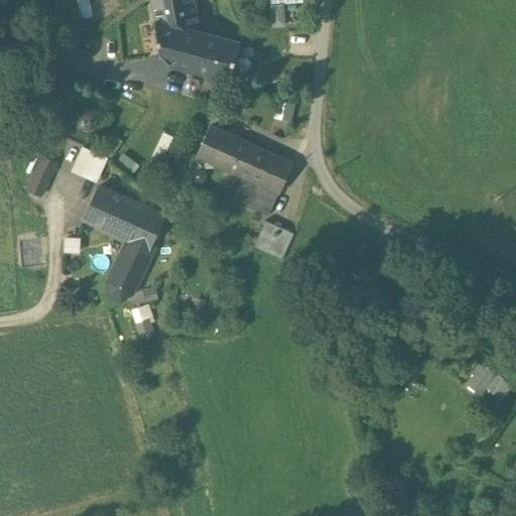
[(192,0),(152,0),(156,19),(155,20),(161,54),(169,61),(230,79),(239,43),(185,28),(198,25),(192,0)]
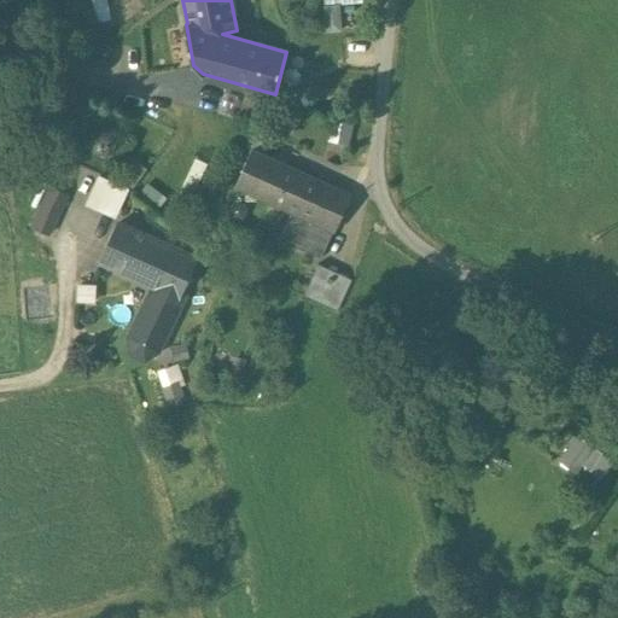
[(344,29),(343,3),(326,4),(327,30),(344,29)]
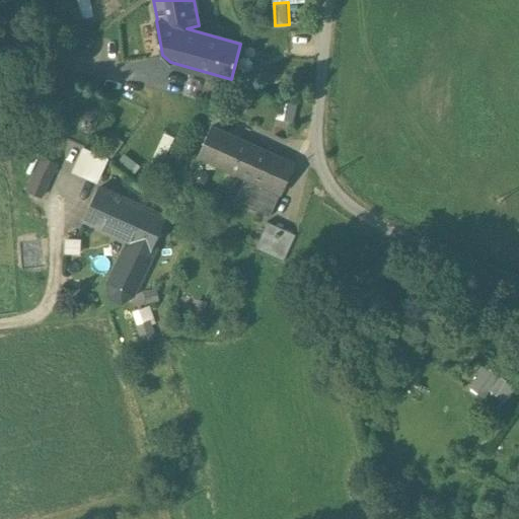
[(231,79),(201,71),(194,97),(220,105),(231,79)]
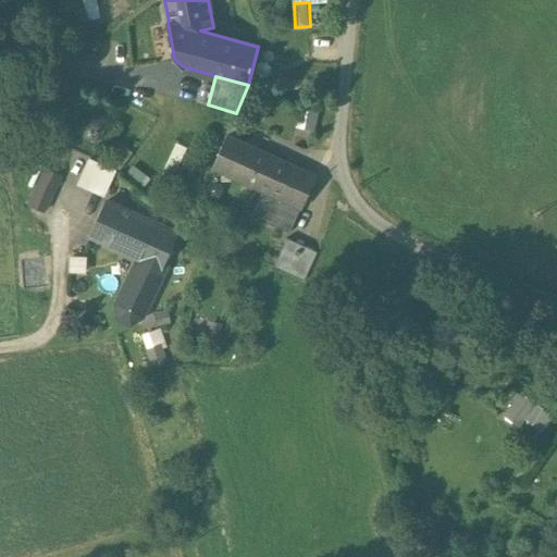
[(318,127),(319,107),(302,106),(301,125),(318,127)]
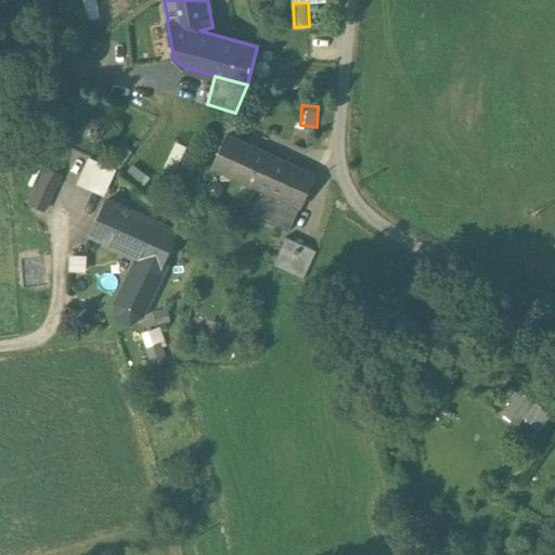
[(226,136),(243,143),(248,129),(228,119),(220,134),(226,136)]
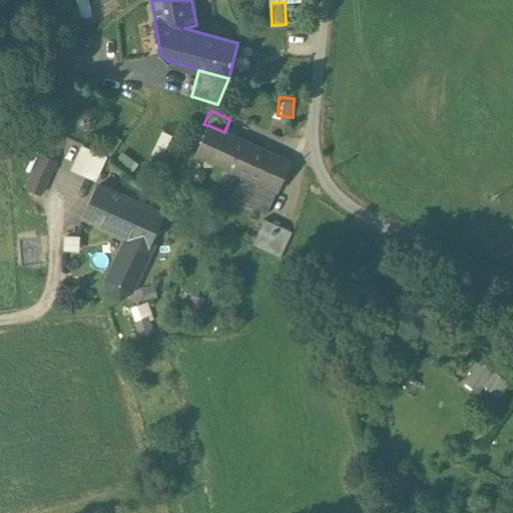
[(224,132),(208,125),(196,152),(242,174),(231,197),(266,213),(291,162),(224,132)]
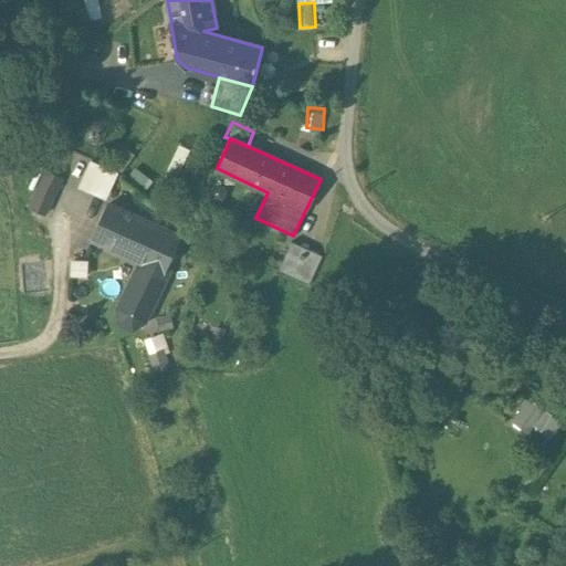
[(127,146),(114,163),(125,171),(138,155),(127,146)]
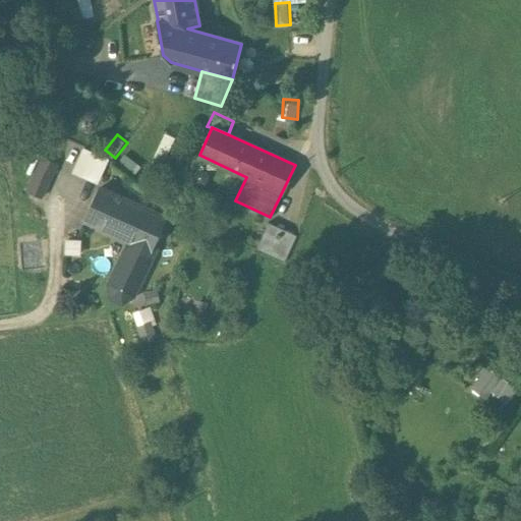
[(72,170),(98,182),(110,159),(85,146),(72,170)]
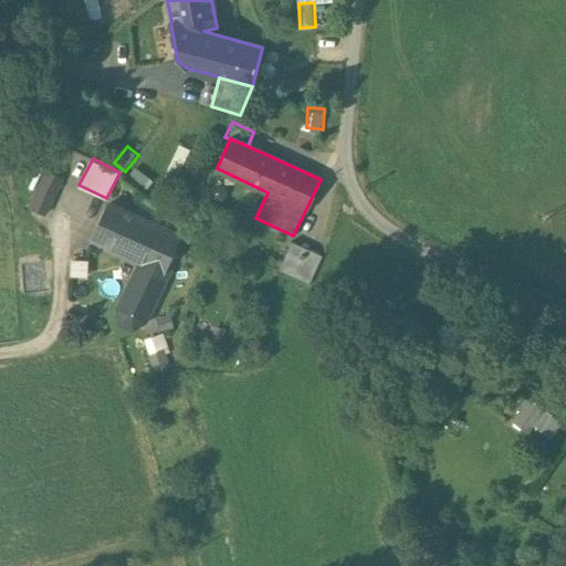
[(62,178),(46,170),(29,208),(44,216),(62,178)]
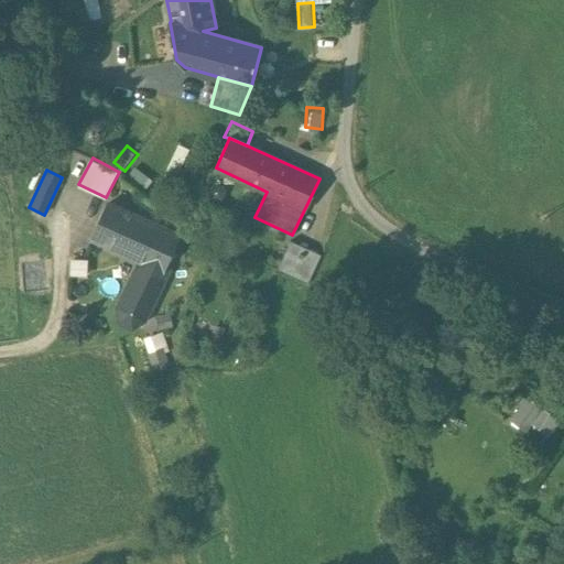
[(180,236),(110,205),(93,237),(142,259),(127,292),(151,304),(169,270),(165,268),(180,236)]
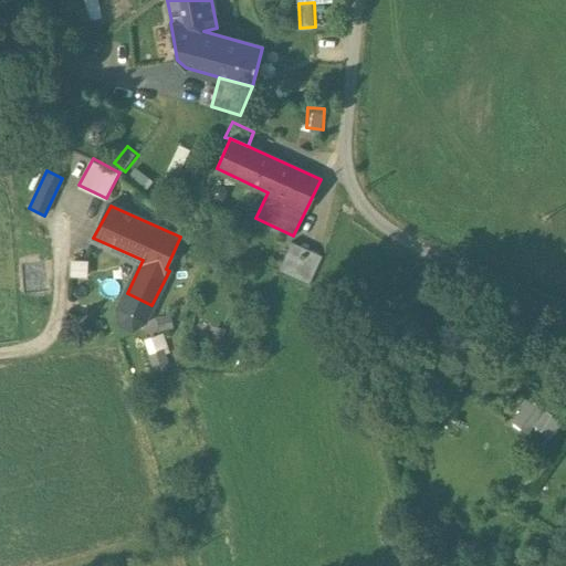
[(323,254),(291,240),(279,270),(310,283),(323,254)]
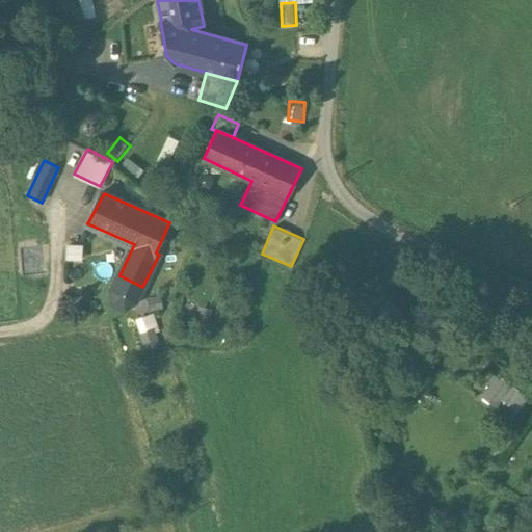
[(514,410),(527,388),(497,372),(485,394),(514,410)]
